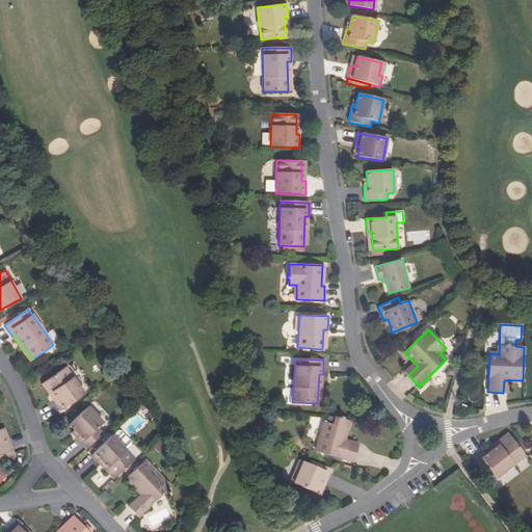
[(408,375),(418,366),(414,363),(404,371),(408,375)]
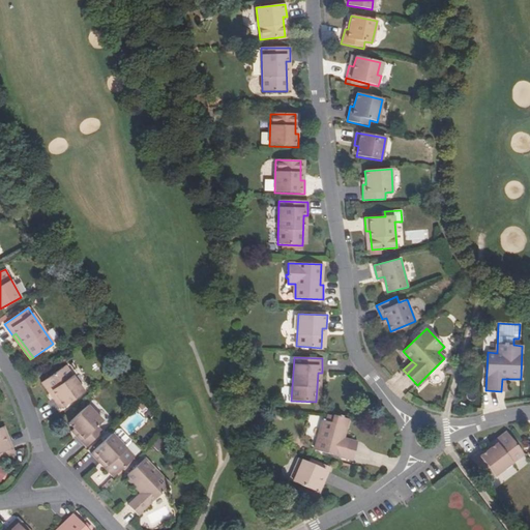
[(57,396),(54,399),(61,409),(84,392),(65,365),(46,380),(57,396)]
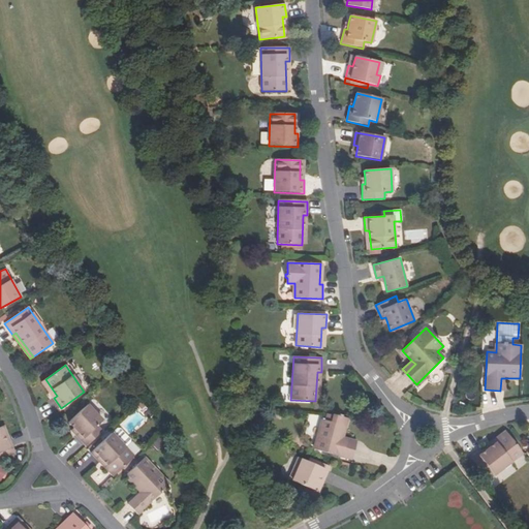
[(57,396),(45,379),(41,382),(54,398),(57,396)]
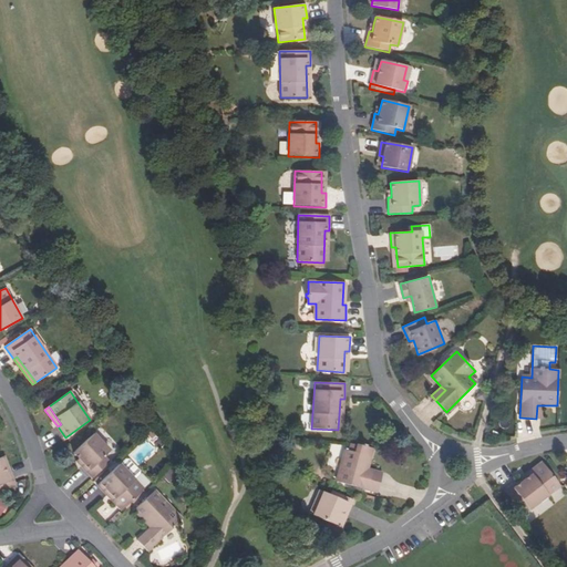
[(83,463),(81,466),(93,478),(110,462),(104,455),(110,451),(94,433),(74,453),(80,459),(83,463)]
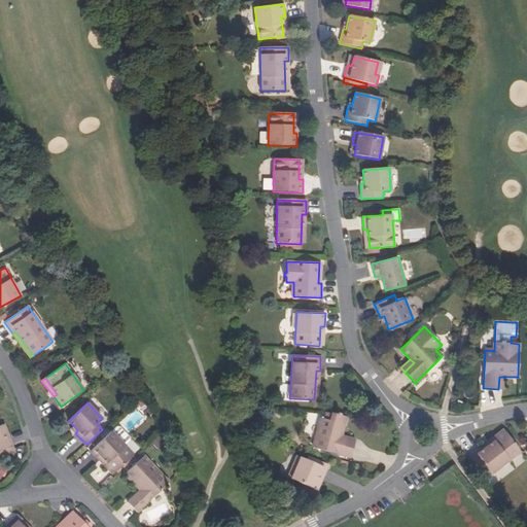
[(313,448),(350,456),(353,443),(339,440),(340,434),(343,423),(335,422),(335,420),(331,419),(331,421),(319,418),(313,448)]
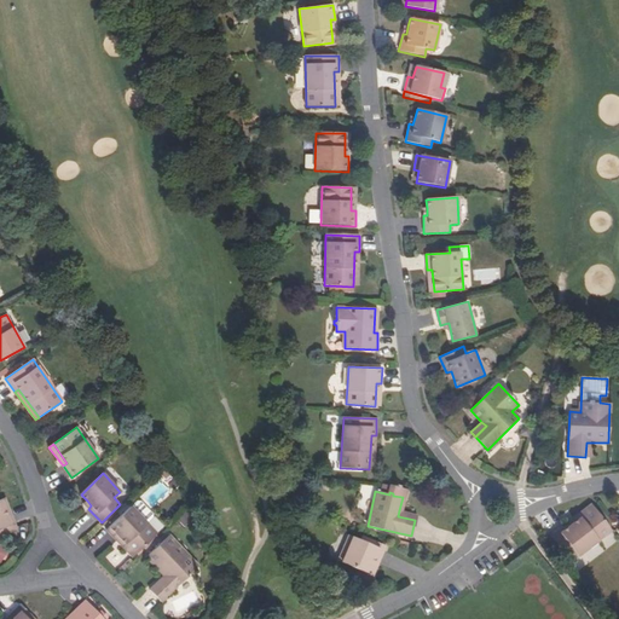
[(0,527),(15,522),(9,508),(4,510),(0,499),(0,527)]
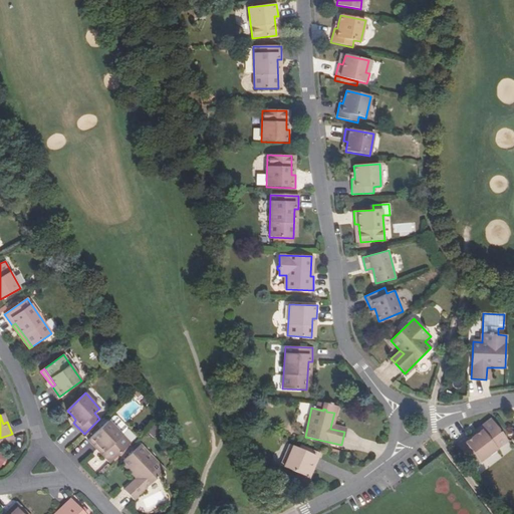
[(100,447),(113,460),(131,443),(116,429),(120,425),(120,423),(115,417),(112,417),(88,441),(96,449),(100,447)]
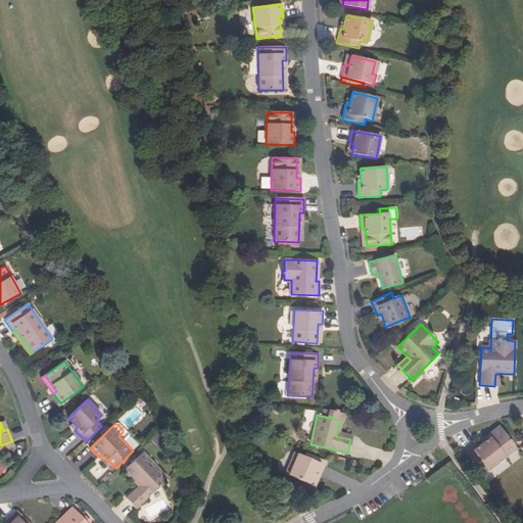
[(478,446),(502,429),(500,426),(476,443),(478,446)]
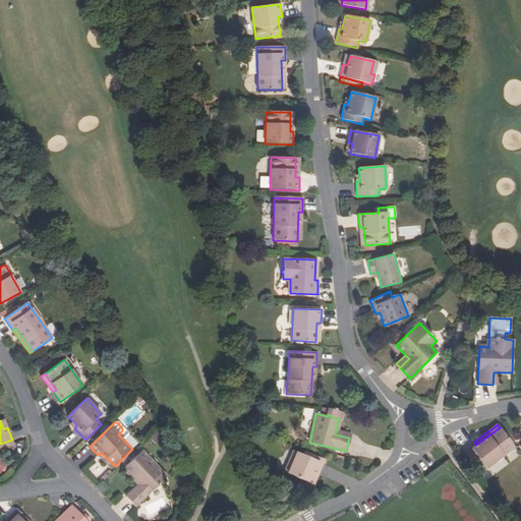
[(500,427),(476,445),(474,442),(463,451),(480,473),(515,447),(500,427)]
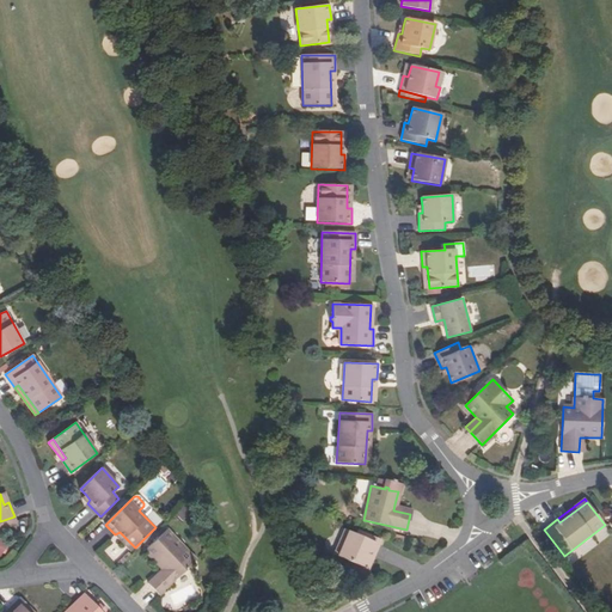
[(176,513),(183,520),(190,512),(184,506),(176,513)]
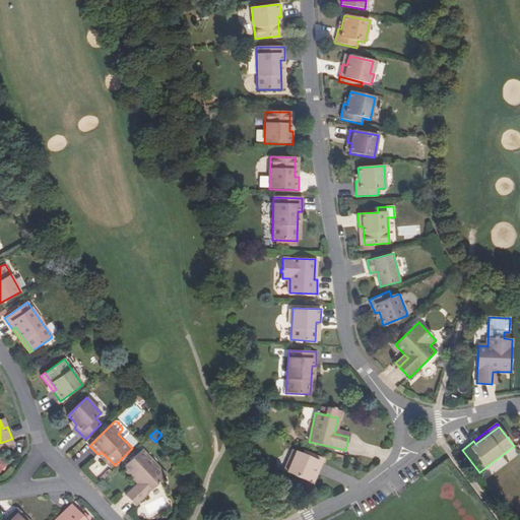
[(0,448),(13,443),(12,439),(0,443),(0,448)]
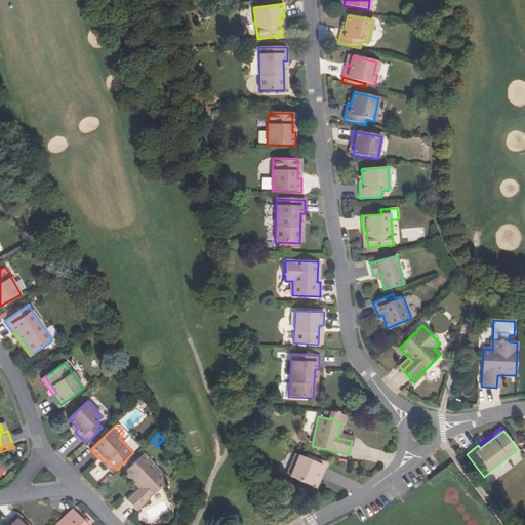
[(144,454),(126,471),(142,487),(138,489),(127,500),(137,511),(166,482),(155,470),(157,468),(144,454)]
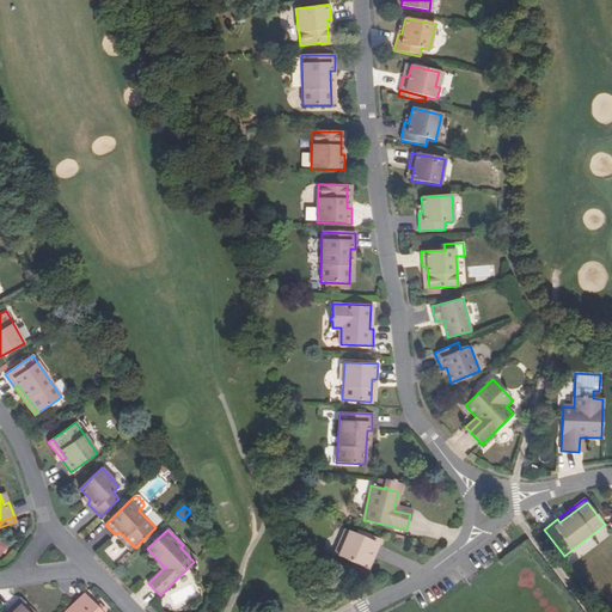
[(368,556),(374,558),(380,544),(355,533),(344,530),(340,540),(344,543),(338,556),(363,567),(368,556)]
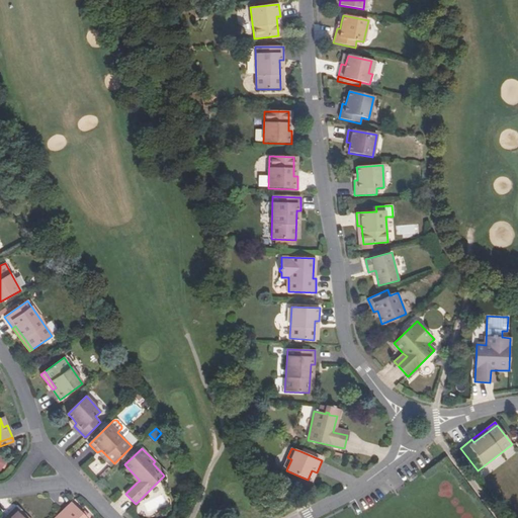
[(303,448),(300,451),(322,460),(324,457),(303,448)]
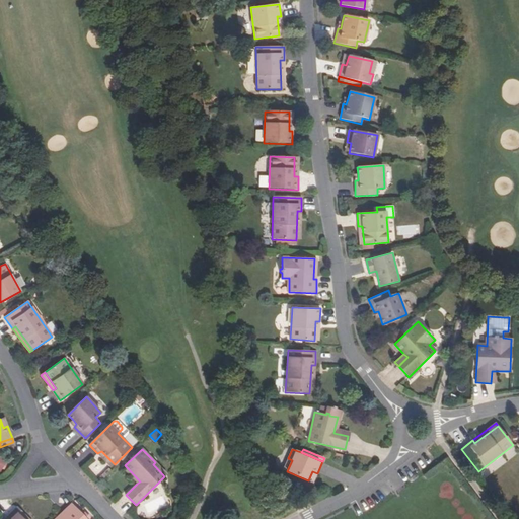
[(101,451),(97,453),(110,467),(115,464),(101,451)]
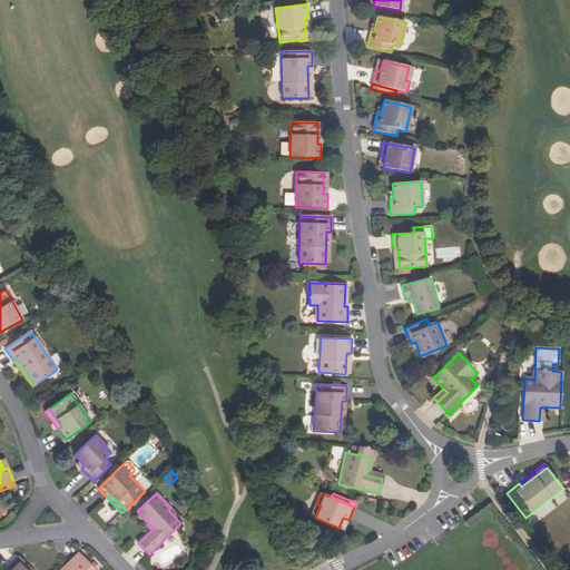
[(104,501),(92,511),(107,524),(117,513),(104,501)]
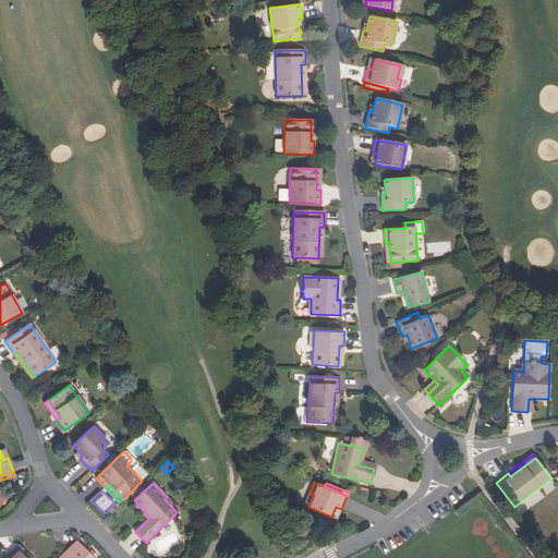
[(314,495),(310,493),(304,505),(308,507),(314,495)]
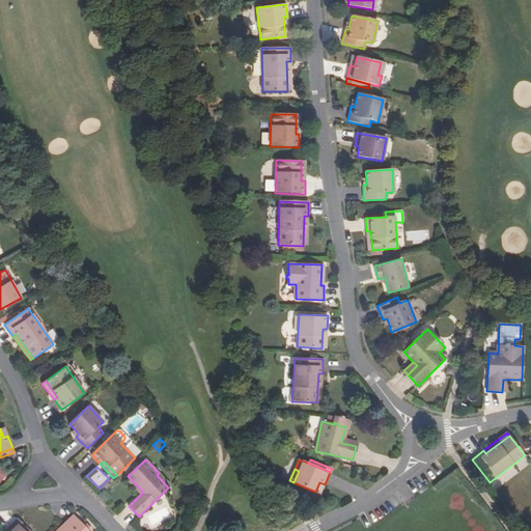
[(157,475),(168,487),(170,485),(159,473),(157,475)]
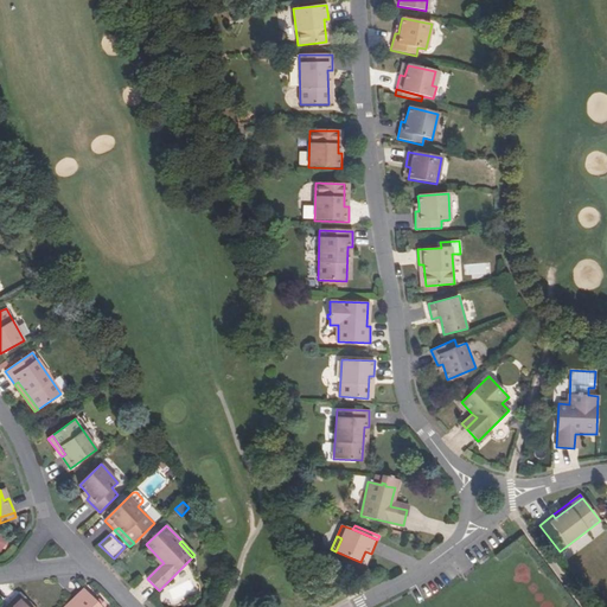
[(164,563),(146,544),(142,547),(160,566),(164,563)]
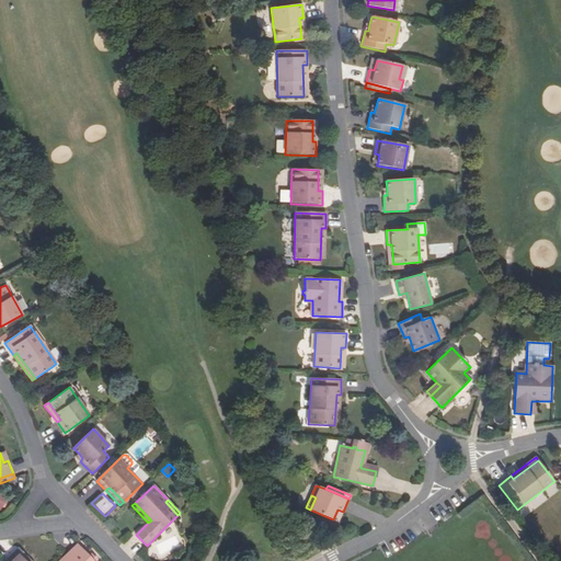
[(333,519),(339,522),(343,512),(338,510),(333,519)]
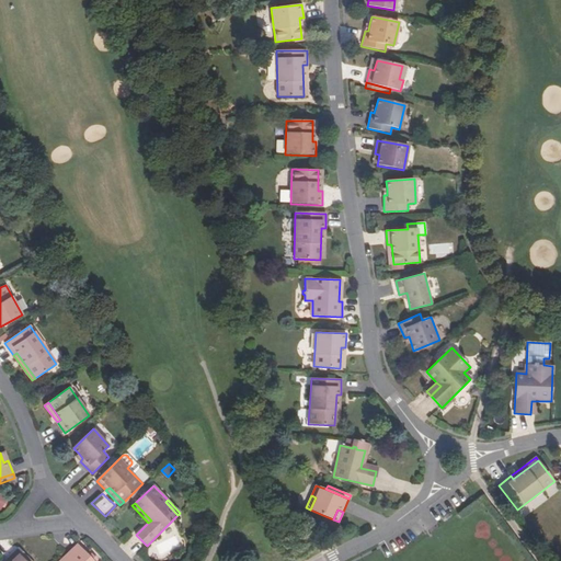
[(93,560),(89,556),(78,544),(68,553),(70,556),(64,560),(93,560)]
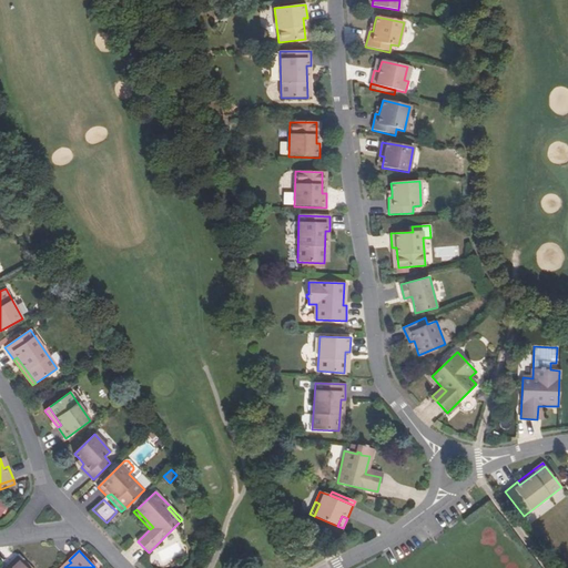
[(31,567),(20,555),(17,557),(26,567),(31,567)]
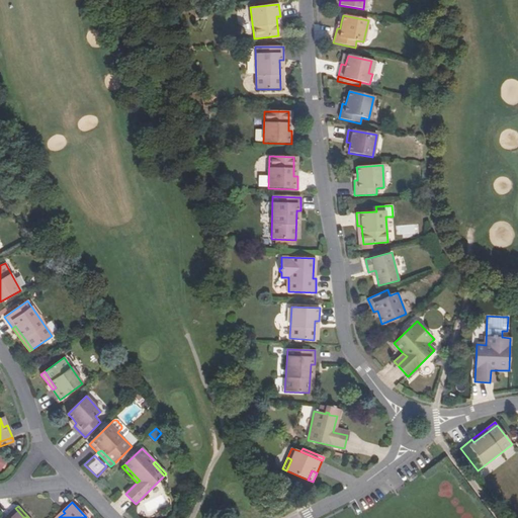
[(23,517),(15,508),(6,517),(23,517)]
